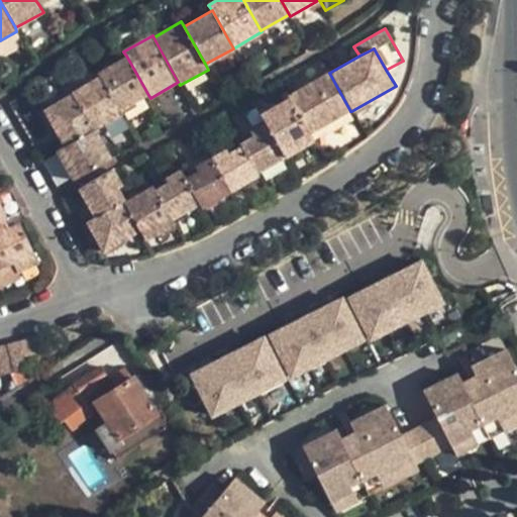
[(100,76),(119,110),(148,95),(126,56),(98,73),(100,76)]
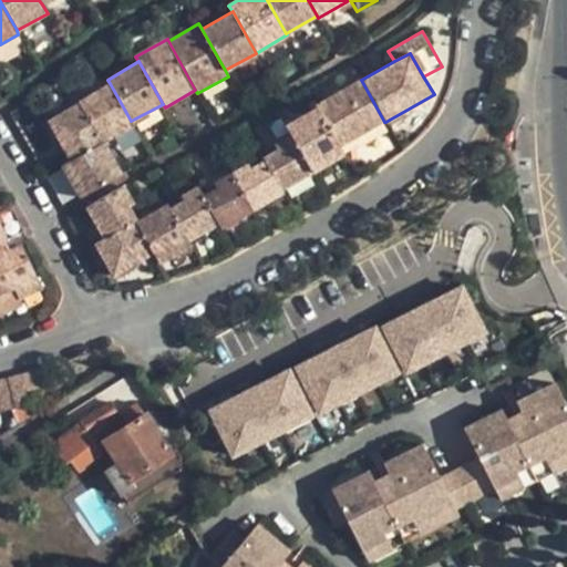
[(316,106),(339,146),(384,122),(361,80),(360,79),(313,104),(316,106)]
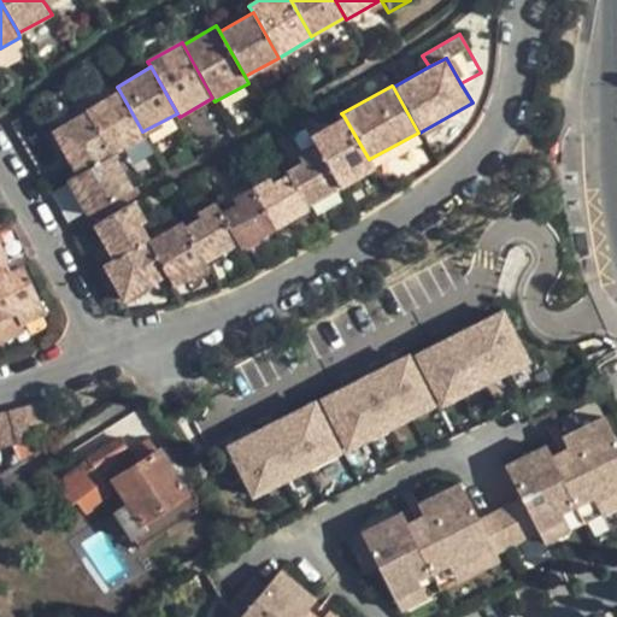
[(86,111),(112,154),(145,136),(142,131),(119,90),(86,110),(86,111)]
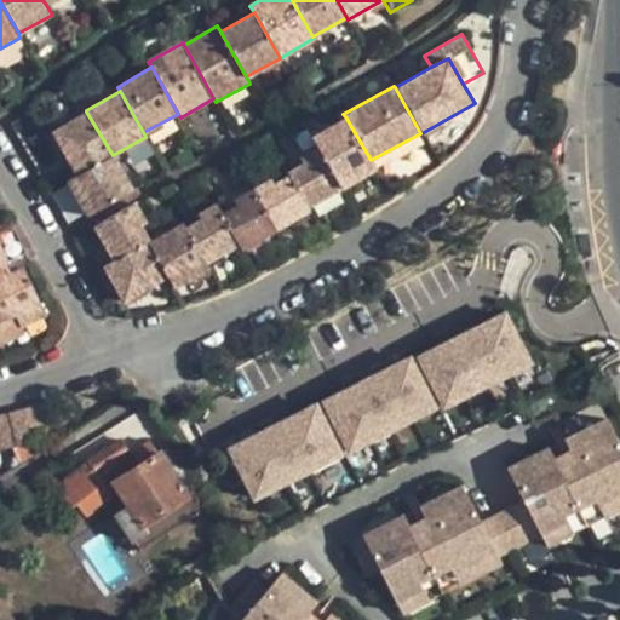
[(52,132),(78,177),(113,155),(86,112),(52,132)]
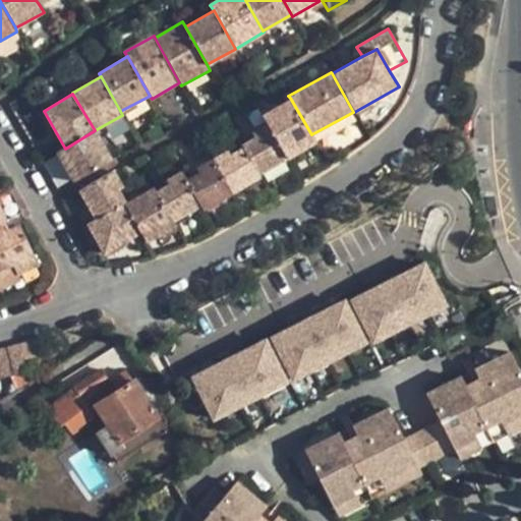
[(268,123),(287,158),(315,141),(311,134),(290,98),(263,114),(268,123)]
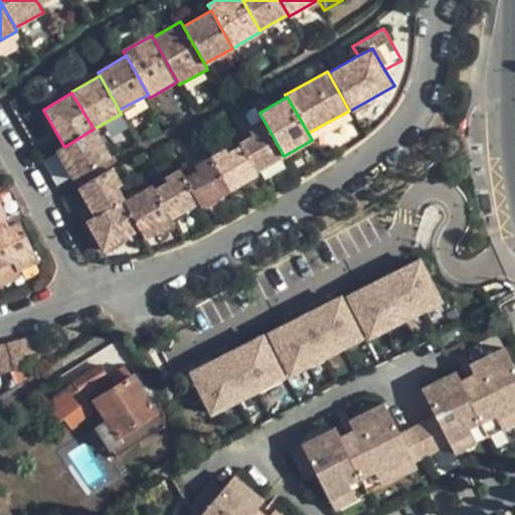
[(240,146),(255,172),(284,156),(265,122),(249,131),(252,135),(238,143),(240,146)]
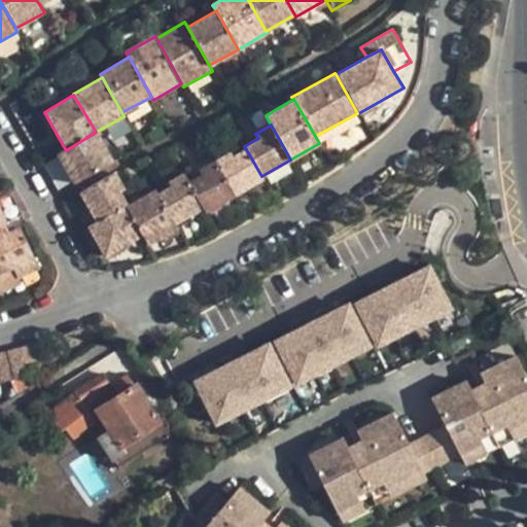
[(58,154),(75,183),(112,162),(96,132),(66,150),(58,154)]
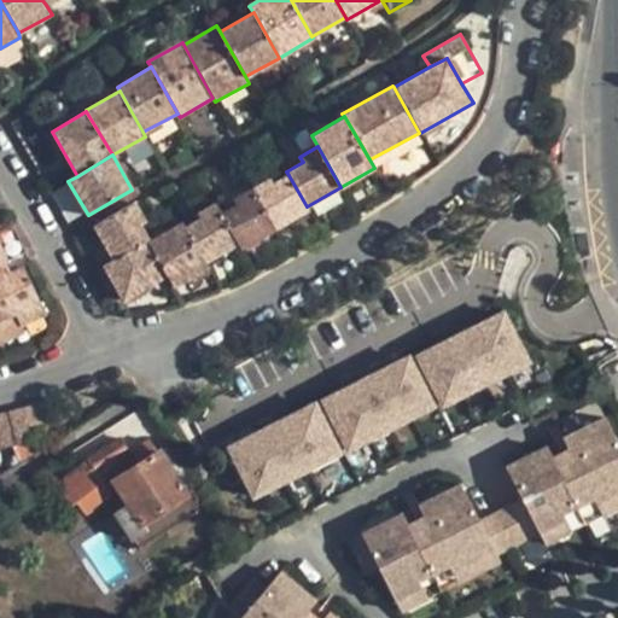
[(251,188),(274,228),(309,209),(307,207),(289,175),(273,184),(270,179),(251,188)]
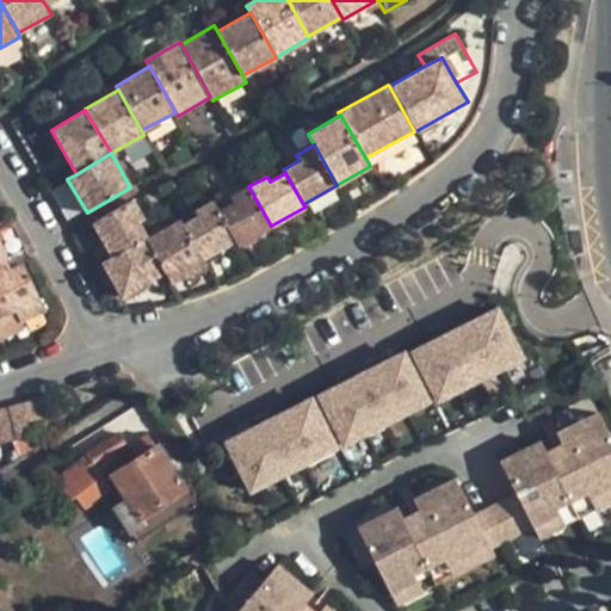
[(65,184),(51,191),(68,217),(80,209),(65,184)]
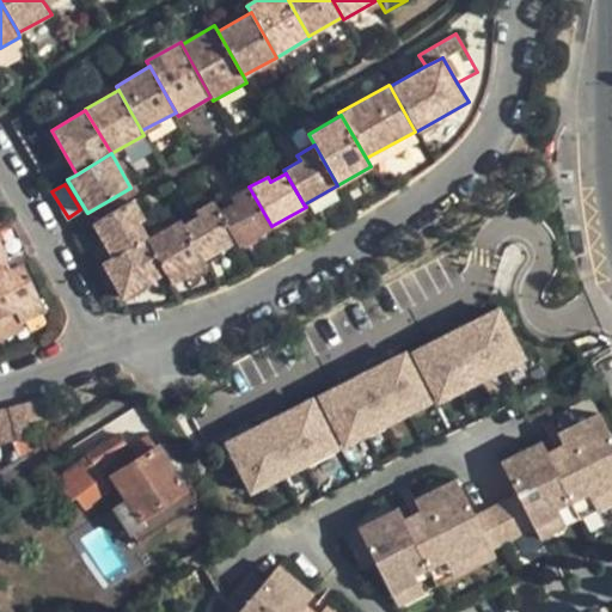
[(236,240),(238,245),(271,226),(249,187),(231,197),(234,202),(219,210),(236,240)]
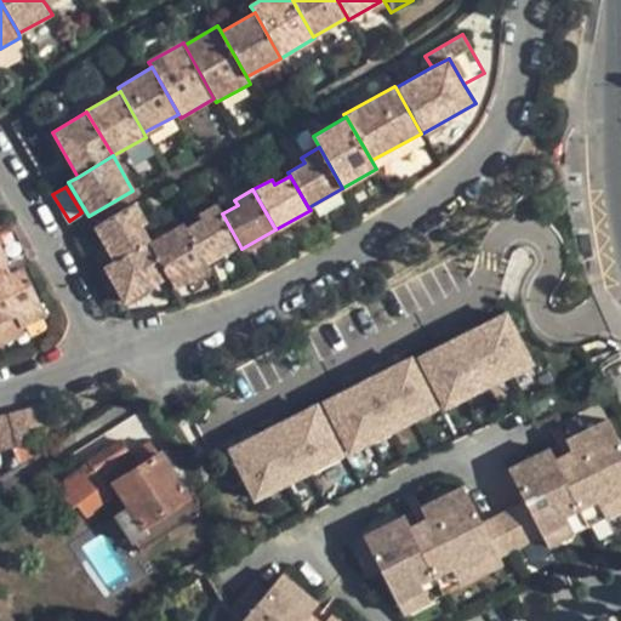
[(93,227),(113,262),(148,241),(149,241),(141,226),(146,222),(136,204),(93,227)]
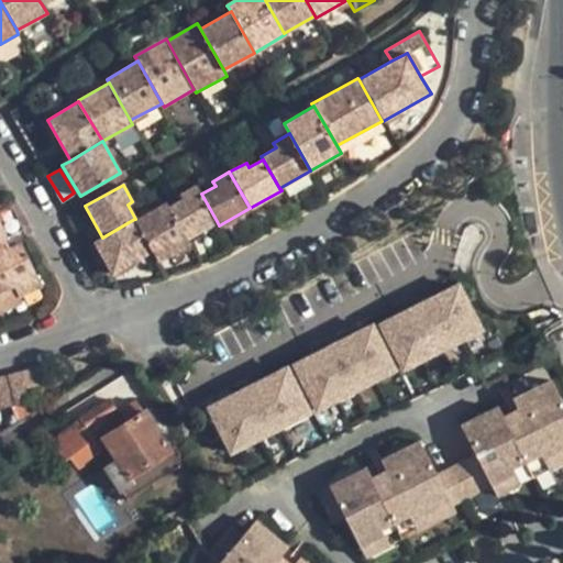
[(168,207),(187,238),(217,221),(201,194),(196,185),(179,192),(183,198),(168,207)]
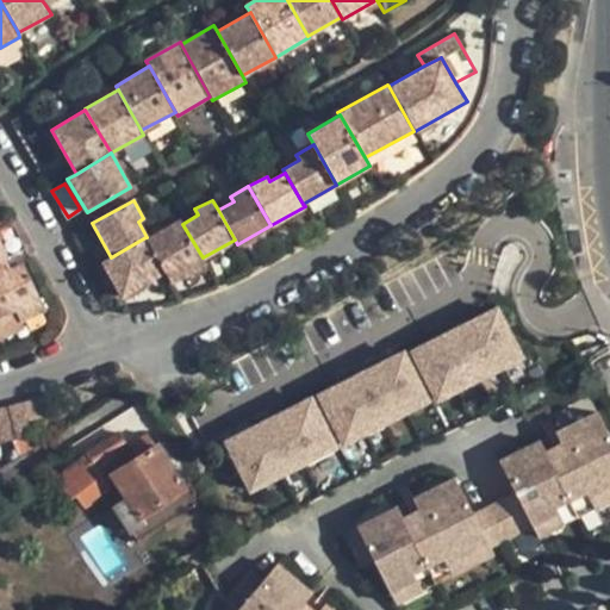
[(166,272),(173,281),(206,263),(203,257),(182,224),(180,218),(147,237),(145,237),(166,272)]
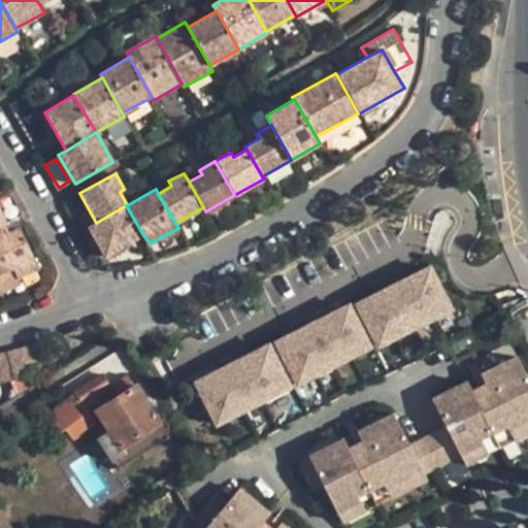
[(88,227),(105,257),(143,235),(126,205),(96,223),(88,227)]
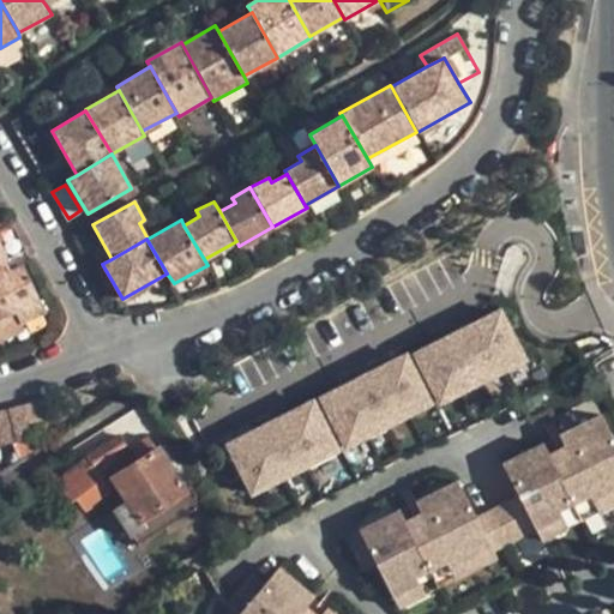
[(0,260),(0,317),(16,311),(20,323),(44,312),(22,264),(8,270),(4,260),(0,260)]
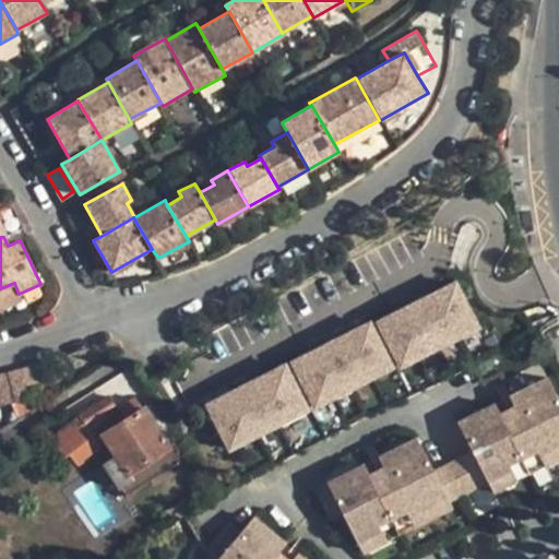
[(456,275),(377,320),(402,365),(482,320),(456,275)]
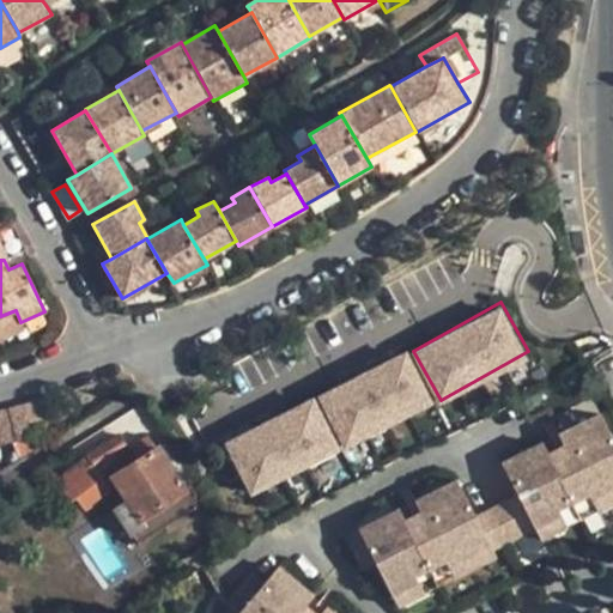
[(16,310),(0,316),(0,337),(22,328),(16,310)]
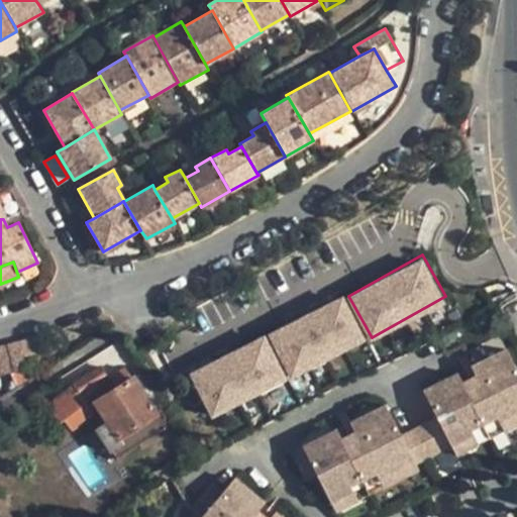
[(343,287),(268,327),(290,370),(367,330),(348,296),(343,287)]
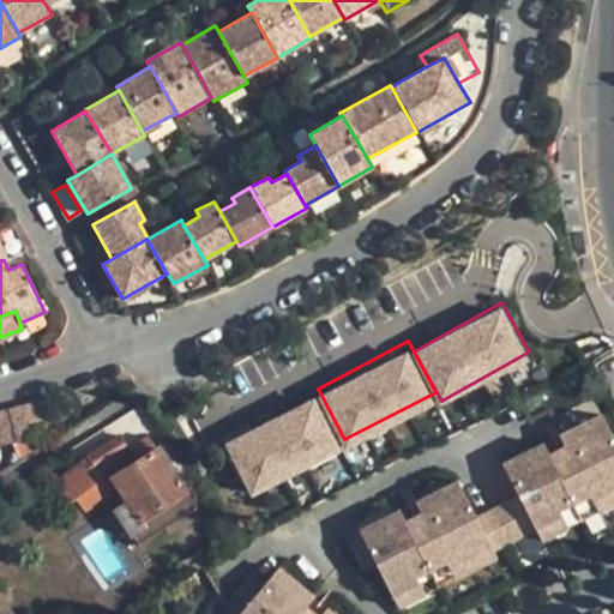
[(318,389),(228,435),(256,487),(344,439),(318,389)]
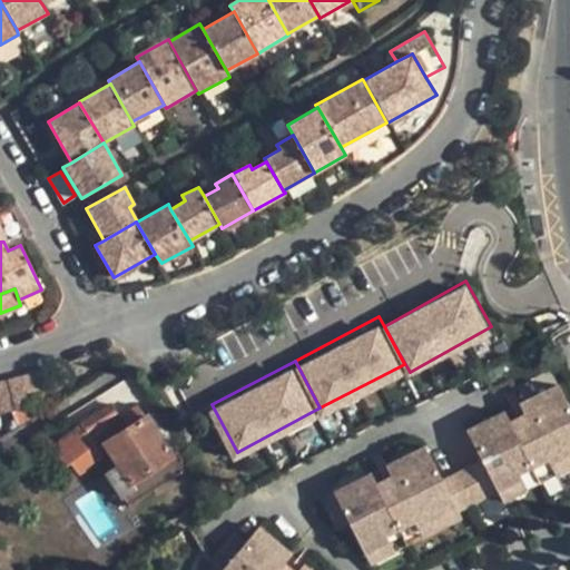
[(21,375),(30,404),(45,401),(36,371),(21,375)]
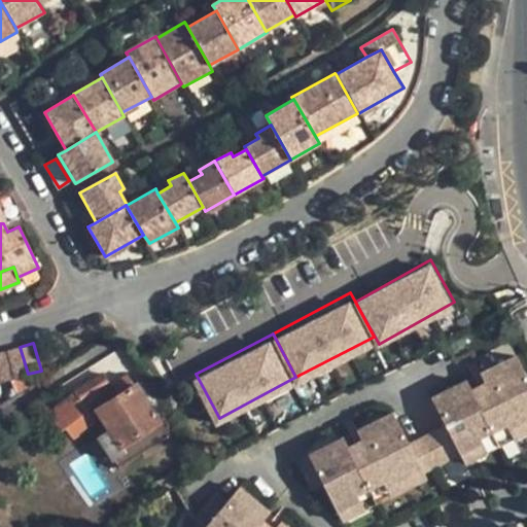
[(6,351),(14,378),(28,374),(20,347),(6,351)]
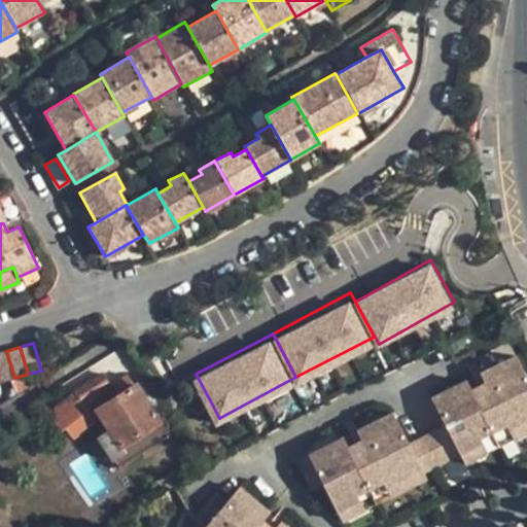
[(0,351),(0,378),(1,381),(14,378),(6,351),(0,351)]
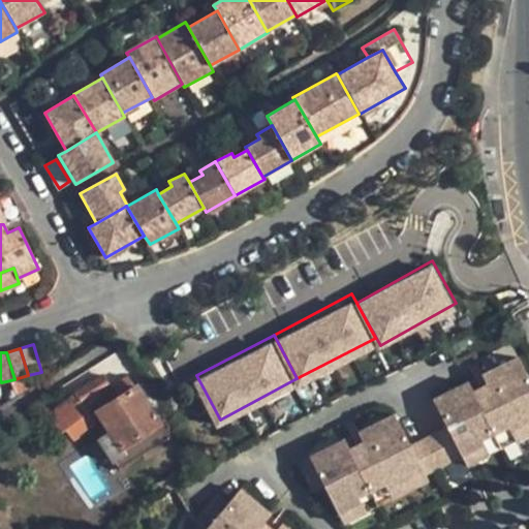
[(477,409),(491,436),(505,429),(507,434),(528,423),(528,387),(515,360),(478,376),(484,386),(491,403),(477,409)]
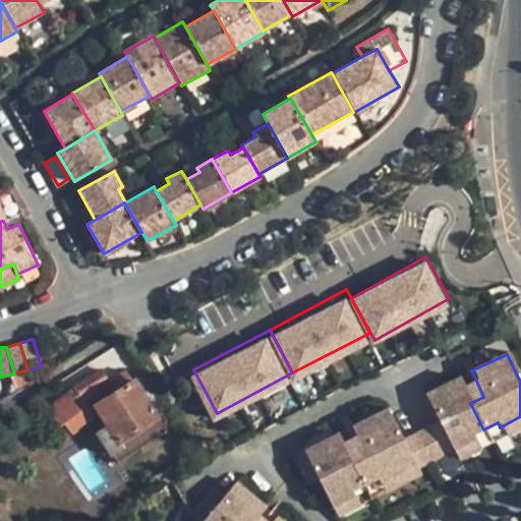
[(64,425),(71,436),(95,420),(83,404),(91,398),(103,390),(109,386),(99,372),(47,410),(60,428),(64,425)]
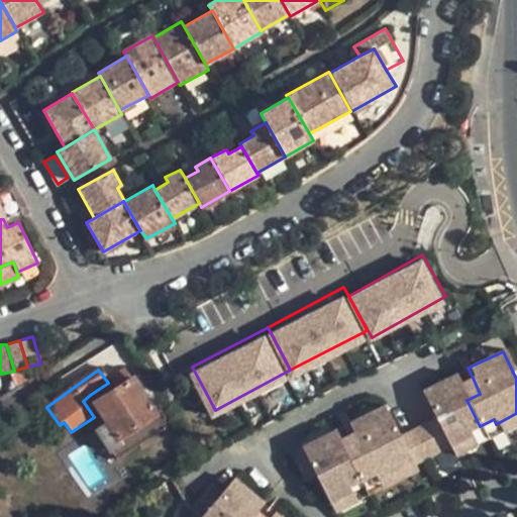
[(96,431),(111,454),(122,446),(127,453),(165,430),(165,419),(142,385),(137,388),(132,380),(130,381),(124,371),(111,379),(118,390),(108,396),(96,404),(108,423),(96,431)]
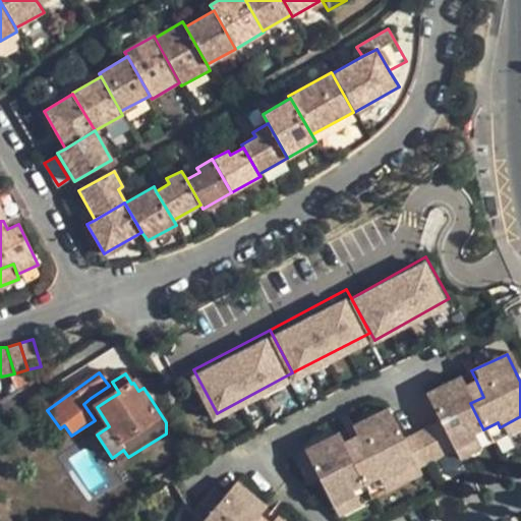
[(439,423),(453,451),(475,441),(472,436),(483,429),(470,403),(462,388),(458,379),(423,396),(439,423)]
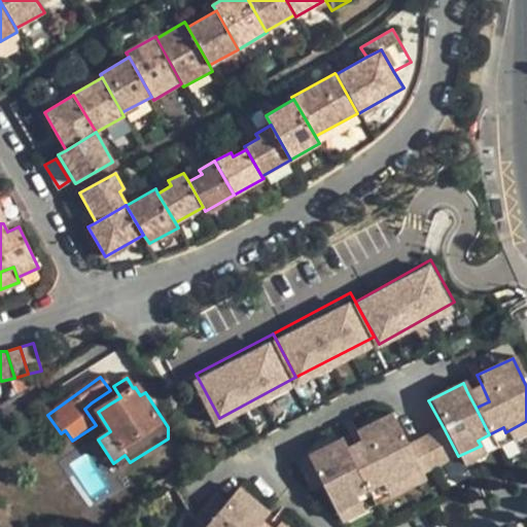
[(467,392),(476,408),(489,401),(482,385),(467,392)]
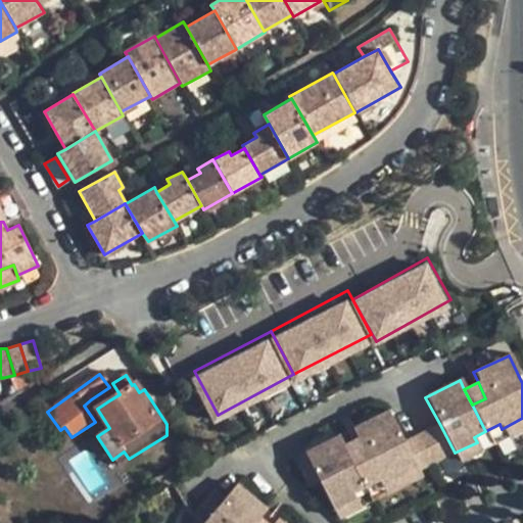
[(97,409),(109,400),(103,391),(91,399),(97,409)]
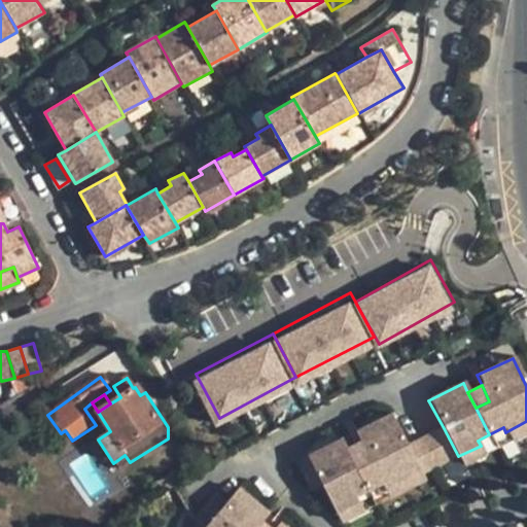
[(353,463),(366,490),(380,484),(383,489),(421,471),(408,446),(391,414),(355,432),(359,441),(366,457),(353,463)]
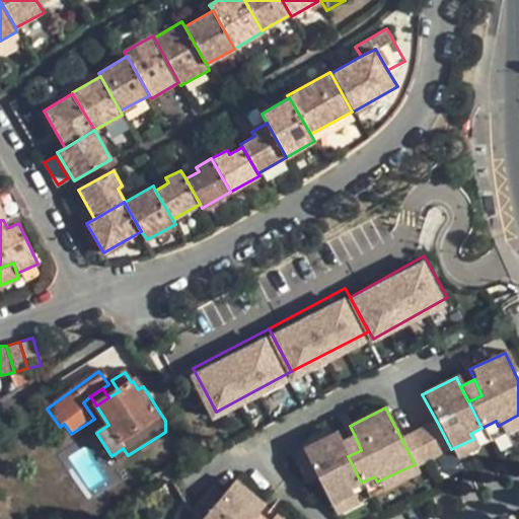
[(482,428),(489,442),(518,427),(518,415),(498,426),(496,421),(482,428)]
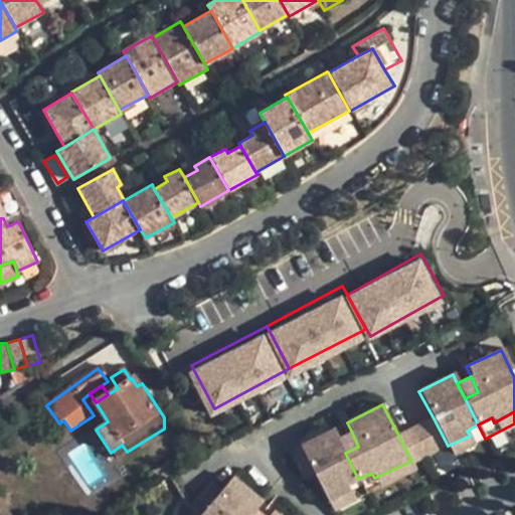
[(411,461),(412,464),(448,446),(434,418),(398,436),(411,461)]
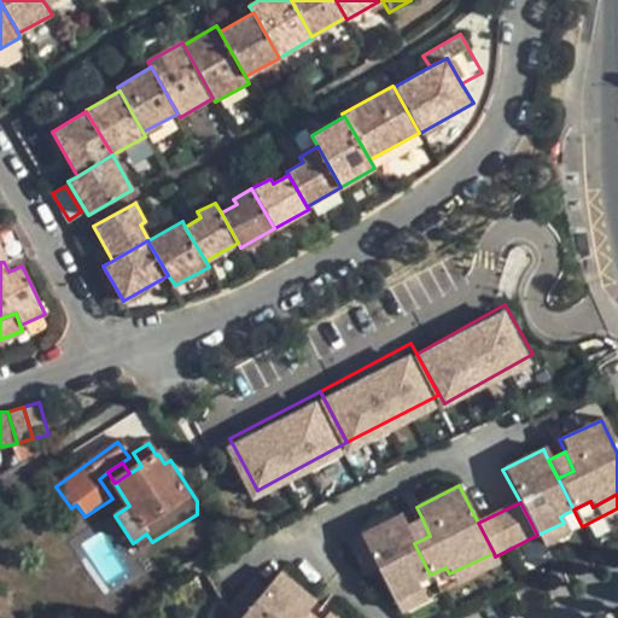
[(564,523),(537,535),(543,546),(582,526),(573,509),(560,517),(564,523)]
